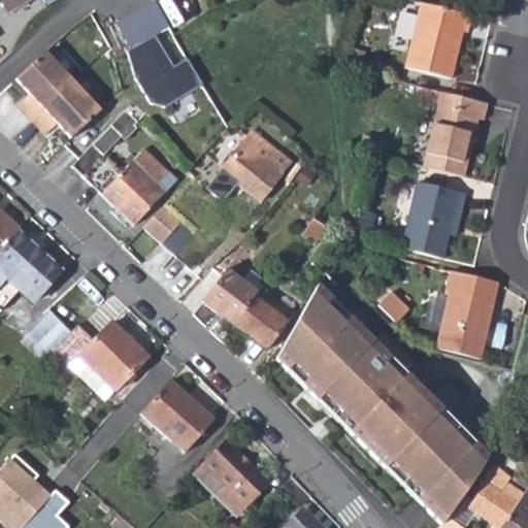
[(0,0),(0,5),(4,12),(24,0),(41,0),(43,2),(46,0),(0,0)]
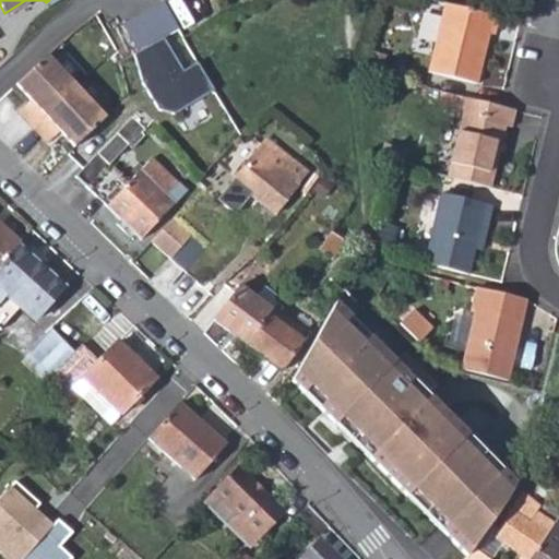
[(181,26),(166,0),(125,23),(140,50),(166,36),(181,26)]
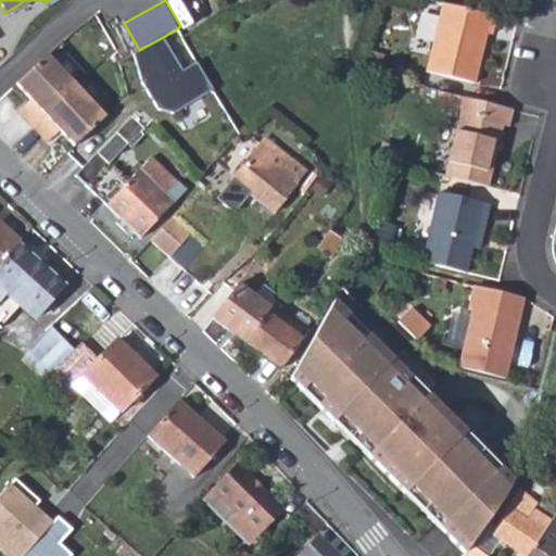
[(483,35),(488,16),(436,4),(419,74),(465,85),(477,34),(483,35)]
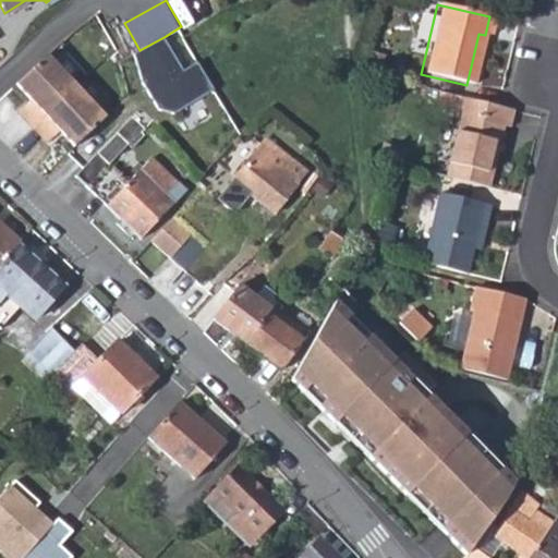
[(101,68),(120,56),(97,17),(77,29),(101,68)]
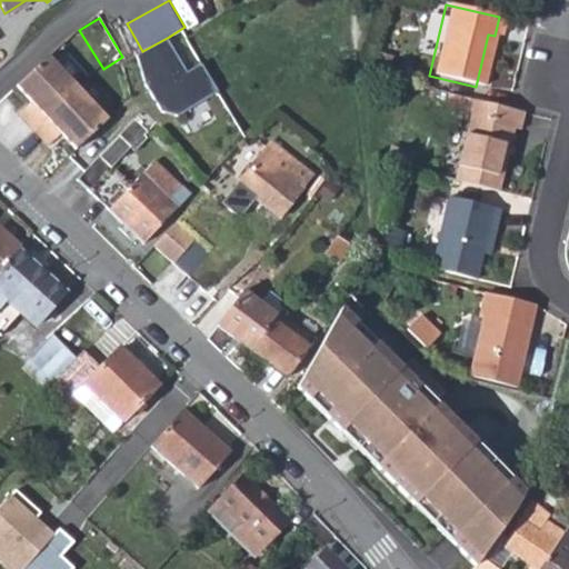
[(142,51),(139,53),(146,82),(162,111),(180,116),(219,91),(202,63),(189,71),(169,37),(142,51)]
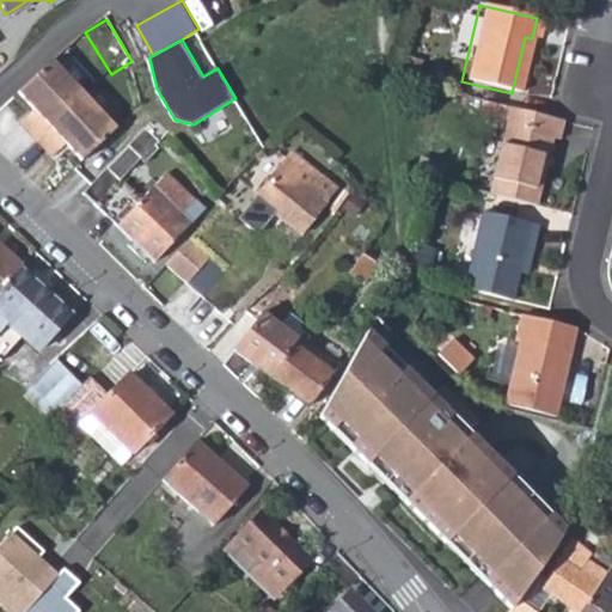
[(65,140),(99,106),(60,63),(42,80),(44,84),(28,101),(65,140)]
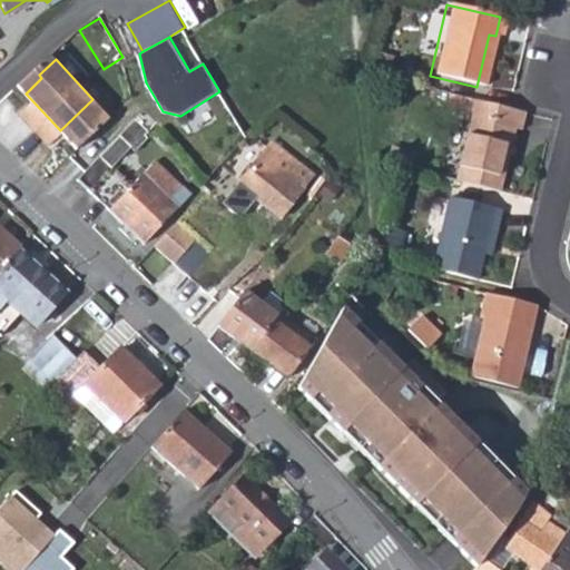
[(471,102),(451,185),(493,195),(509,131),(516,134),(520,115),(502,109),(471,102)]
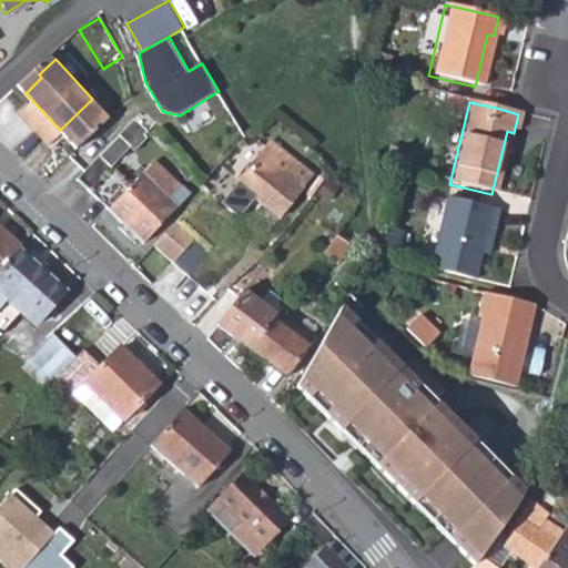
[(83,138),(72,127),(49,149),(60,160),(83,138)]
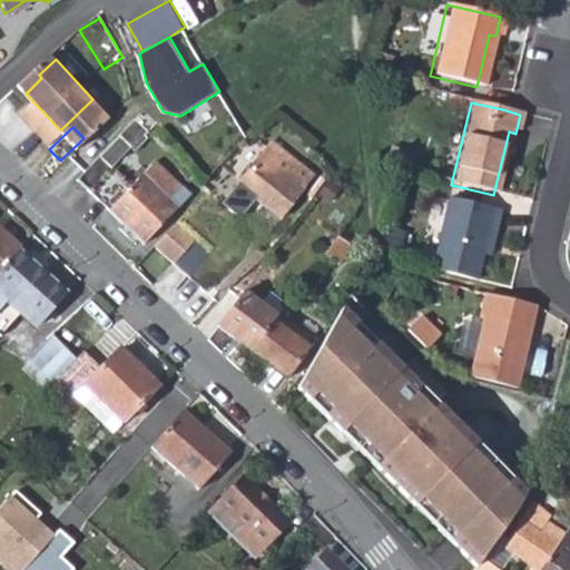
[(265,140),(256,134),(243,148),(252,156),(265,140)]
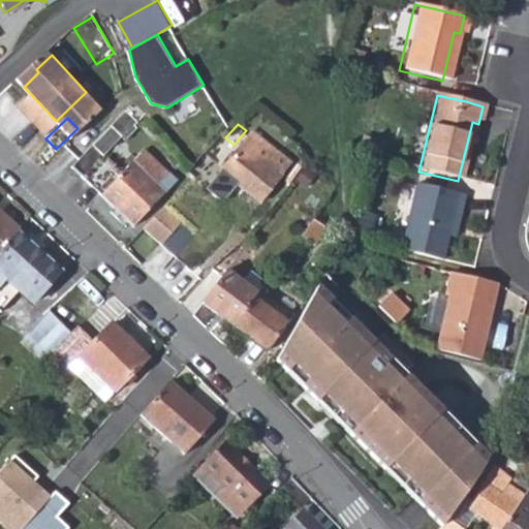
[(119,129),(75,173),(131,229),(176,187),(119,129)]
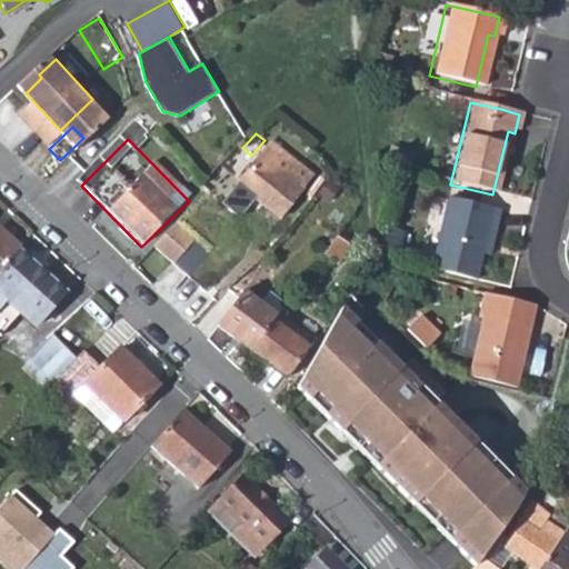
[(259,158),(236,185),(277,220),(315,173),(301,162),(287,180),(259,158)]
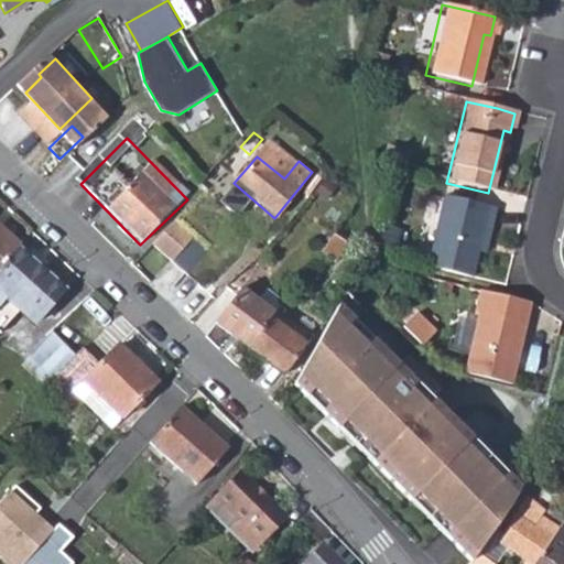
[(205,176),(215,187),(225,173),(216,164),(205,176)]
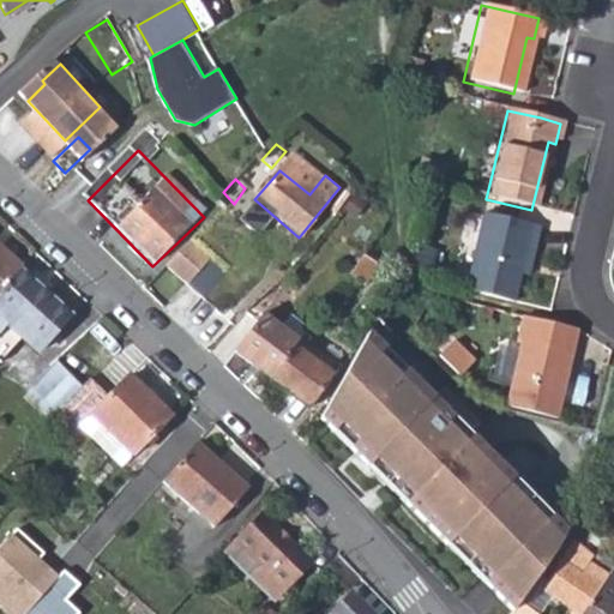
[(475,216),(457,292),(505,304),(512,275),(518,247),(528,250),(531,230),(475,216)]
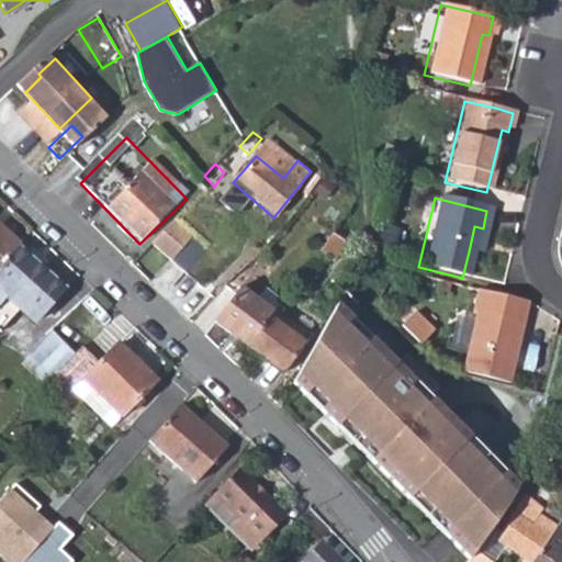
[(176,216),(153,244),(189,270),(210,246),(176,216)]
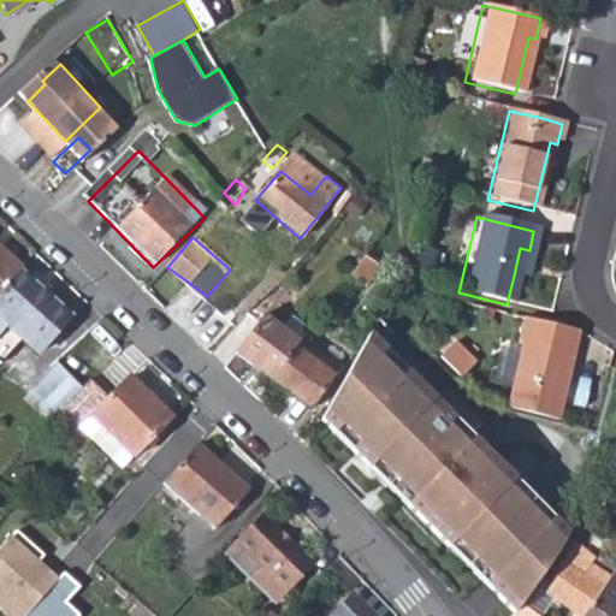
[(514,276),(522,278),(529,250),(520,248),(514,276)]
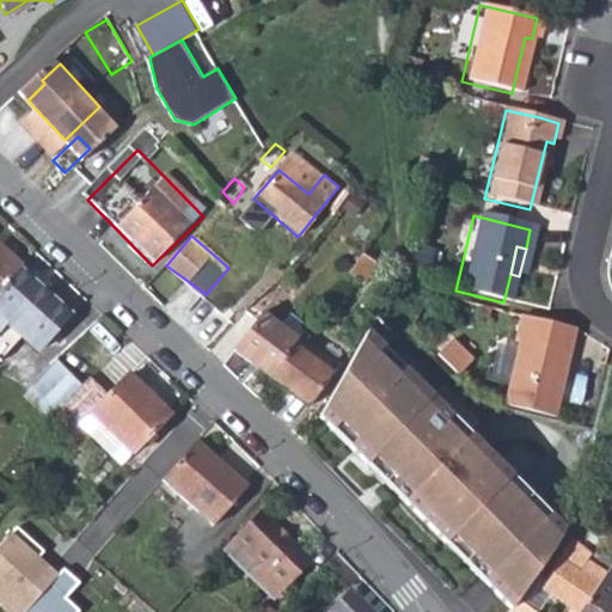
[(428,252),(407,248),(401,268),(423,273),(428,252)]
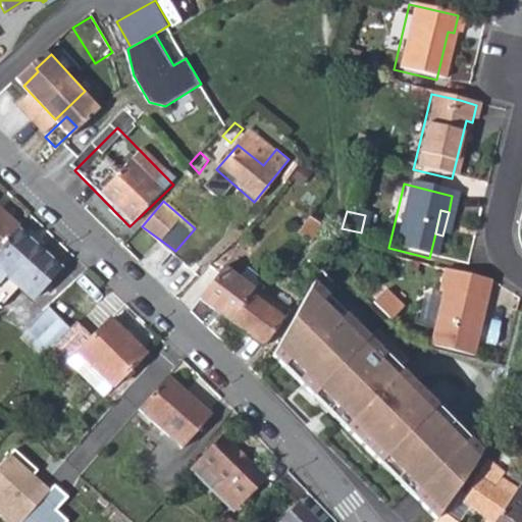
[(0,246),(14,230),(0,216),(0,246)]
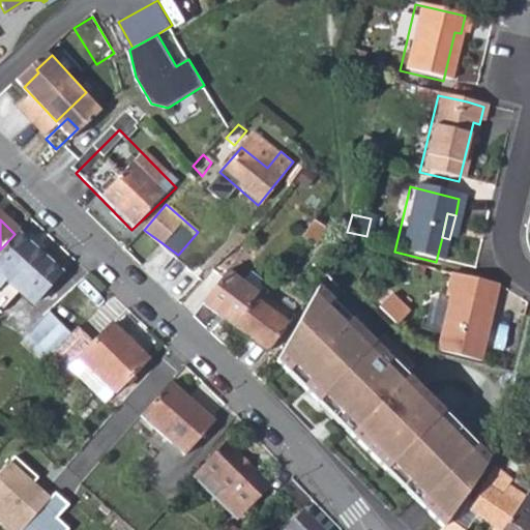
[(324,228),(311,221),(306,228),(299,238),(311,247),(324,228)]
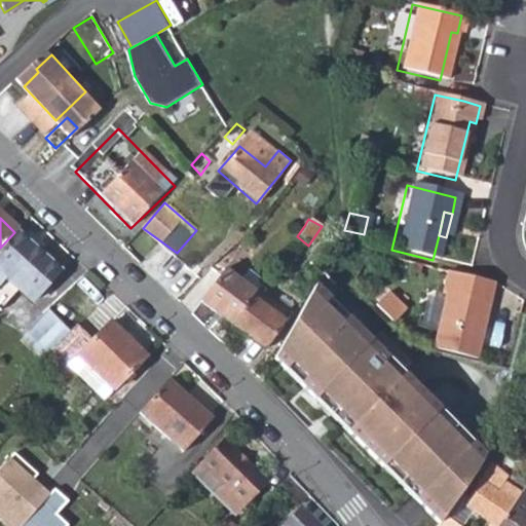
[(59,274),(14,232),(0,248),(0,307),(16,293),(30,306),(59,274)]
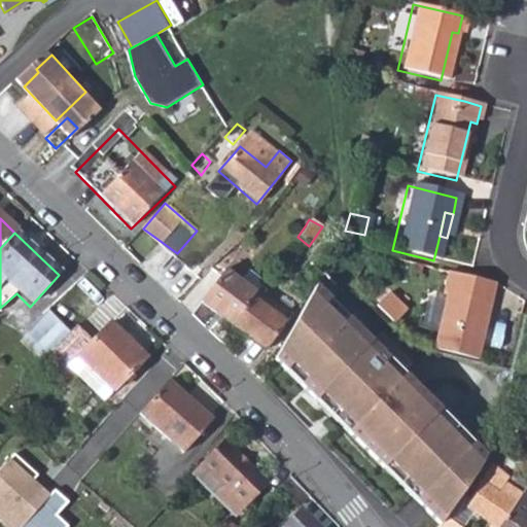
[(239,280),(255,292),(260,284),(265,279),(249,268),(239,280)]
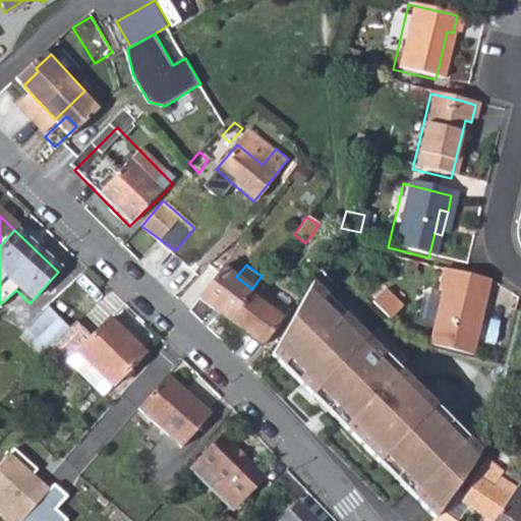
[(197,299),(229,322),(252,289),(236,277),(222,267),(197,299)]
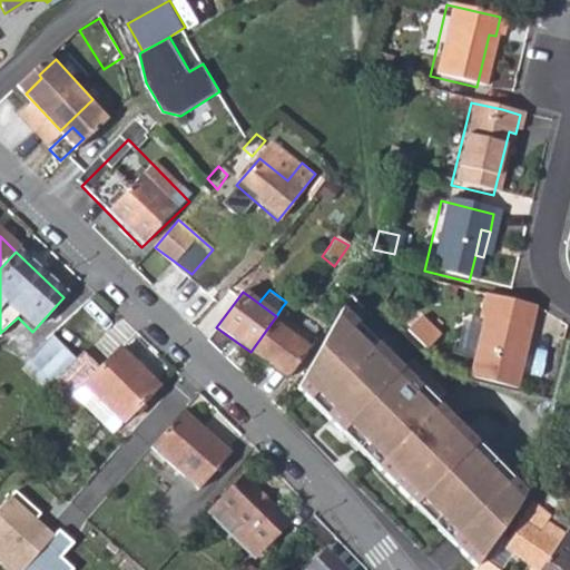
[(485,318),(470,377),(514,389),(530,328),(519,325),(523,306),(484,296),(479,316),(485,318)]
